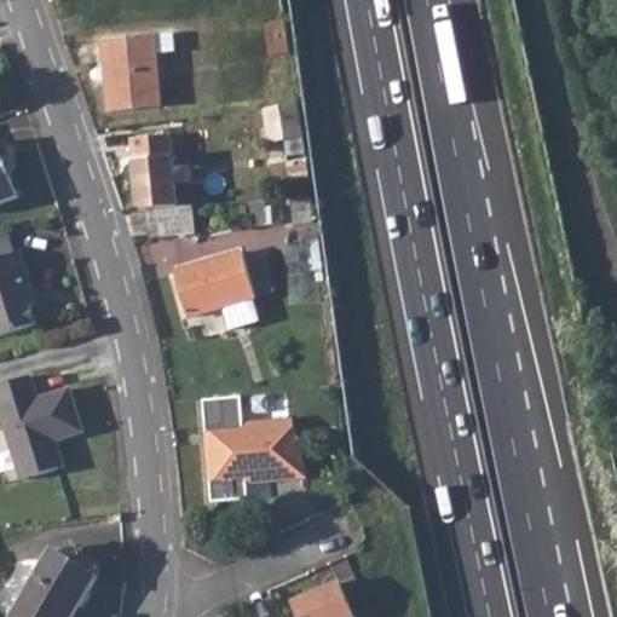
[(282,18),(263,21),(267,51),(287,48),(282,18)]
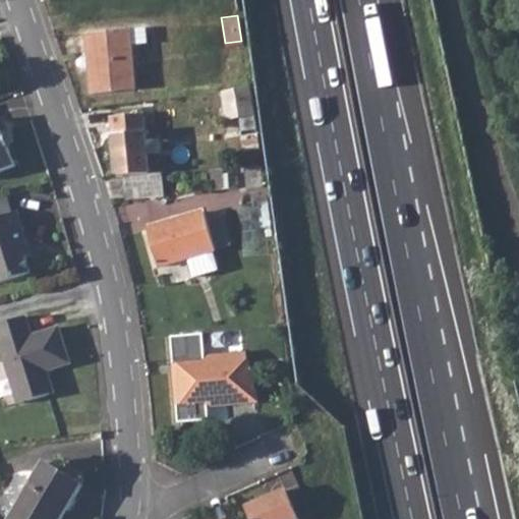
[(143,23),(85,29),(91,90),(134,87),(130,43),(145,42),(143,23)]
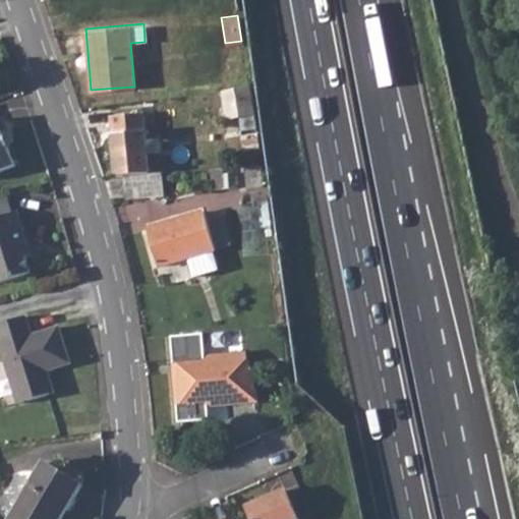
[(248,85),(224,89),(227,115),(235,115),(238,135),(231,136),(233,150),(257,148),(248,85)]
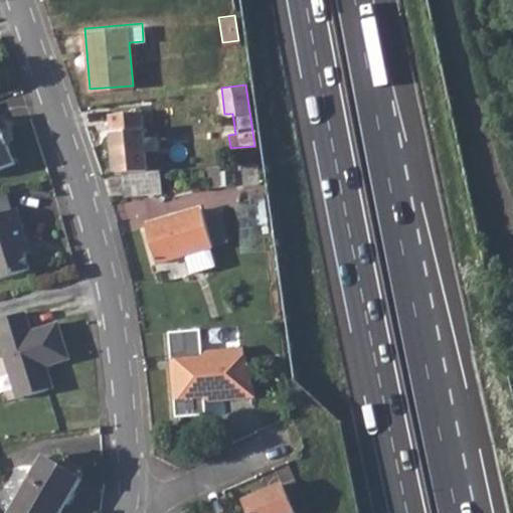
[(109,115),(115,171),(121,171),(148,169),(142,112),(109,115)]
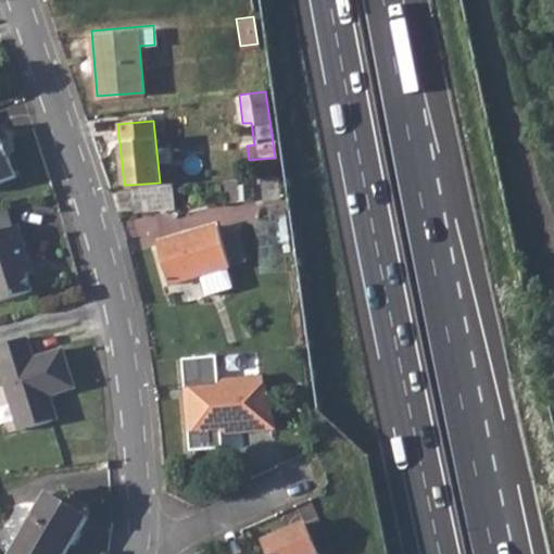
[(0,177),(15,173),(0,139),(0,177)]
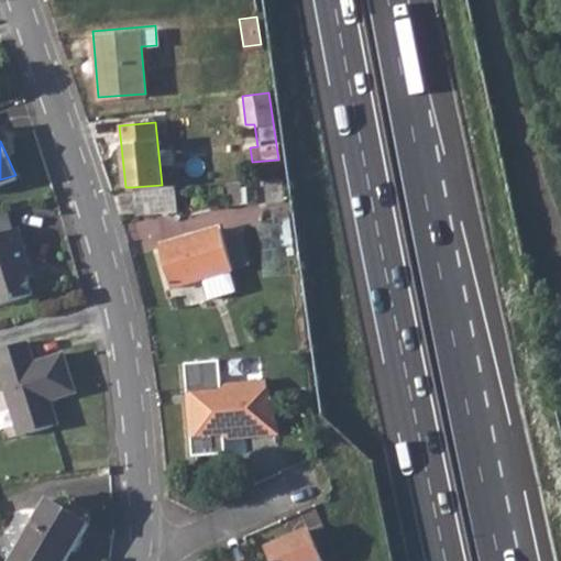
[(174,184),(132,187),(134,211),(175,210),(174,184)]
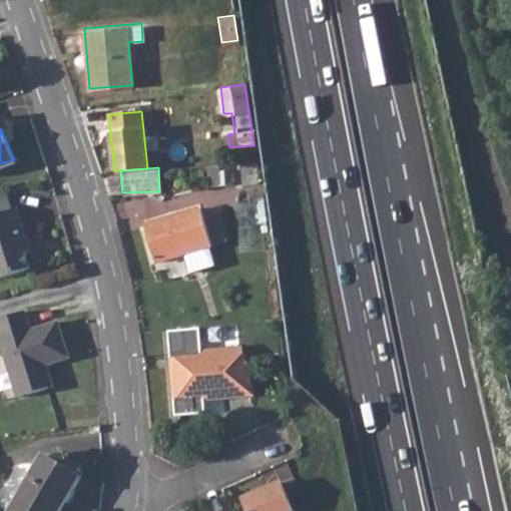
[(15,205),(0,209),(0,274),(27,267),(18,239),(25,237),(15,205)]
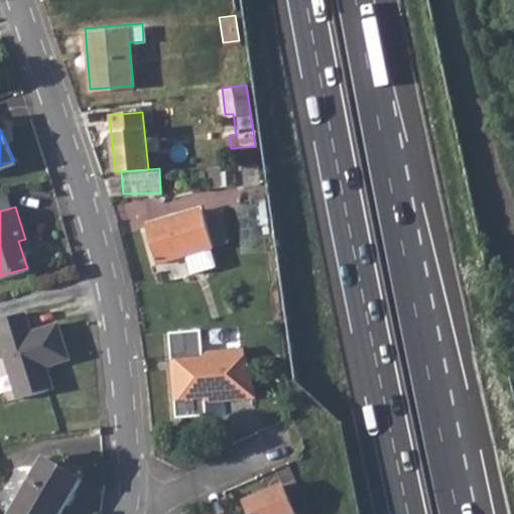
[(200,208),(143,225),(154,261),(185,251),(191,270),(216,263),(200,208)]
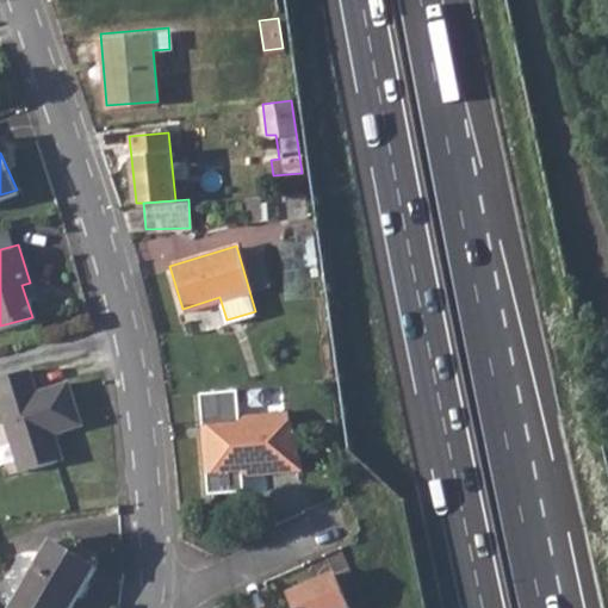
[(80,423),(68,380),(36,390),(29,367),(0,376),(0,405),(20,470),(57,459),(49,433),(80,423)]
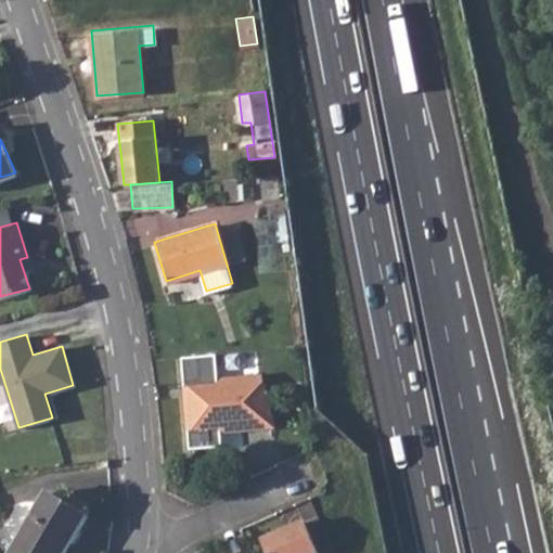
[(43,488),(5,552),(61,552),(85,513),(43,488)]
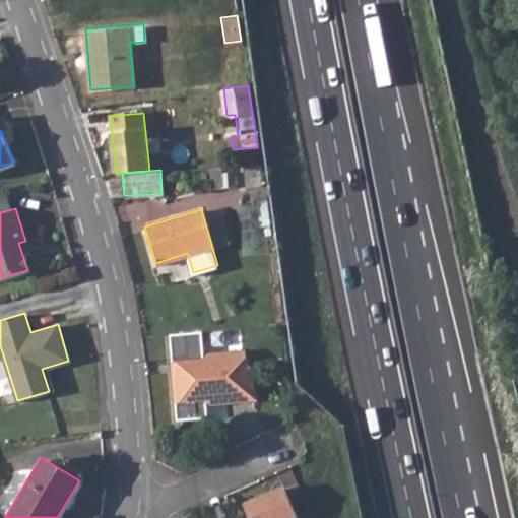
[(281,486),(246,502),(253,517),(287,517),(295,515),(281,486)]
